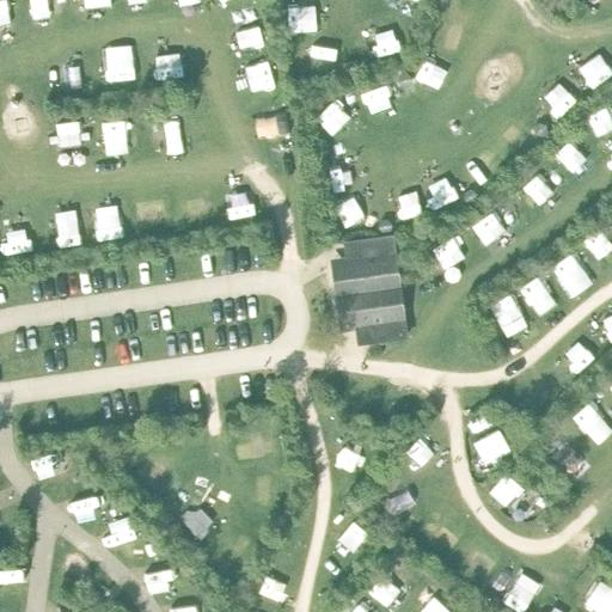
[(346,61),(342,69),(350,78),(352,77),(354,77),(357,67),(353,61),(346,61)]
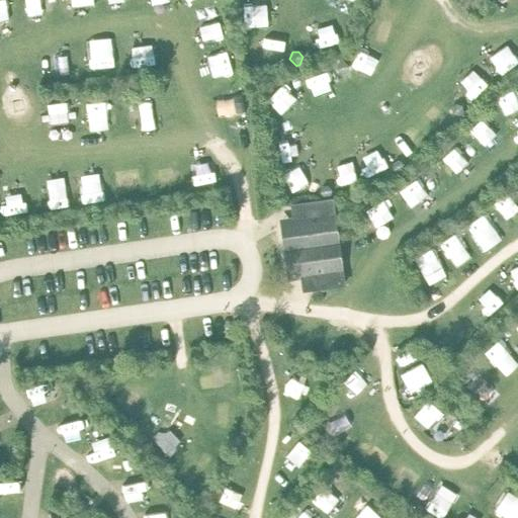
[(338,61),(337,69),(341,73),(346,71),(348,66),(342,60),(338,61)]
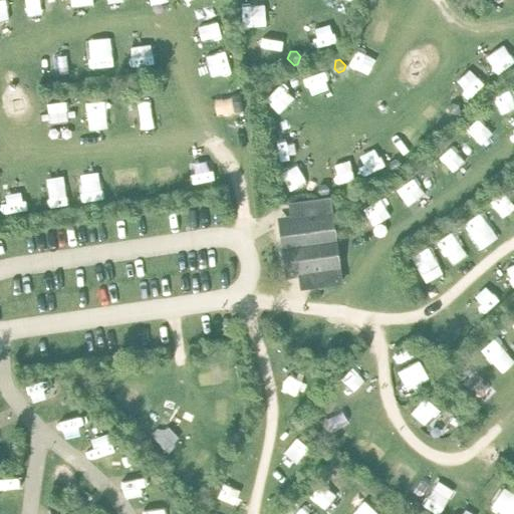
[(452,102),(448,106),(449,113),(457,116),(460,114),(458,104),(452,102)]
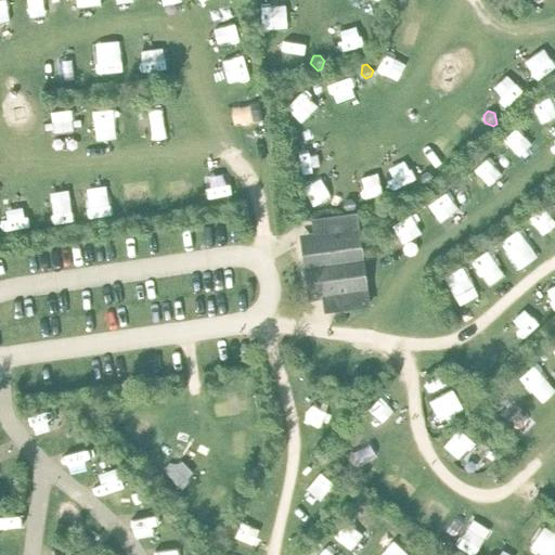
[(288,125),(282,131),(283,136),(291,139),(295,133),(295,127),(288,125)]
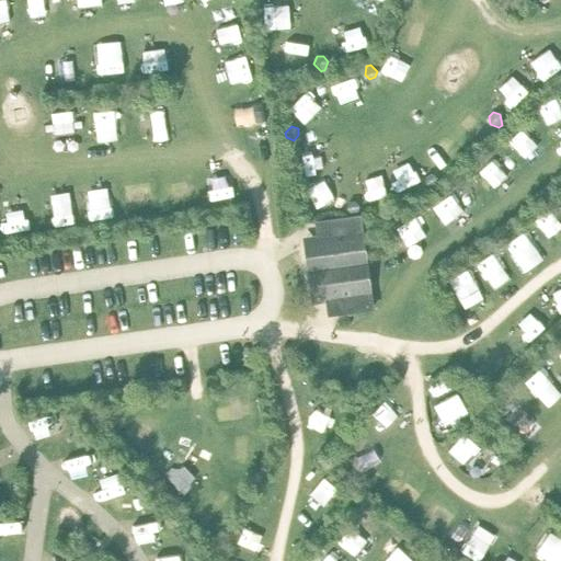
[(430,173),(424,178),(425,183),(433,189),(436,186),(436,176),(430,173)]
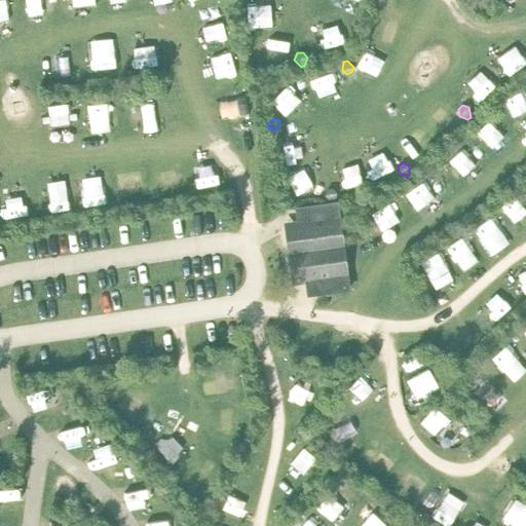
[(326,189),(324,195),(330,202),(333,201),(335,193),(332,188),(326,189)]
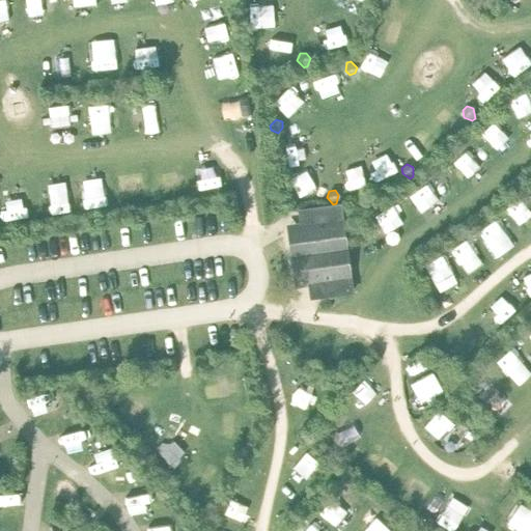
[(302,233),(289,234),(296,280),(308,279),(310,294),(315,292),(316,298),(354,292),(341,207),(305,213),(305,218),(300,218),(302,233)]
